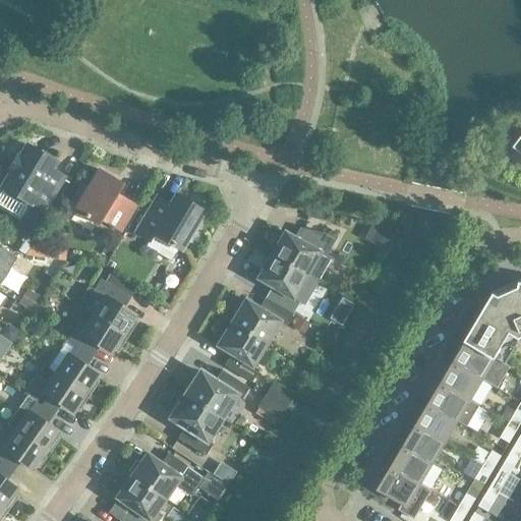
[(31,204),(44,212),(64,177),(51,169),(55,163),(54,162),(55,160),(42,152),(41,154),(26,146),(18,158),(16,157),(8,170),(10,171),(1,187),(7,191),(6,193),(22,203),(23,200),(30,205),(31,204)]
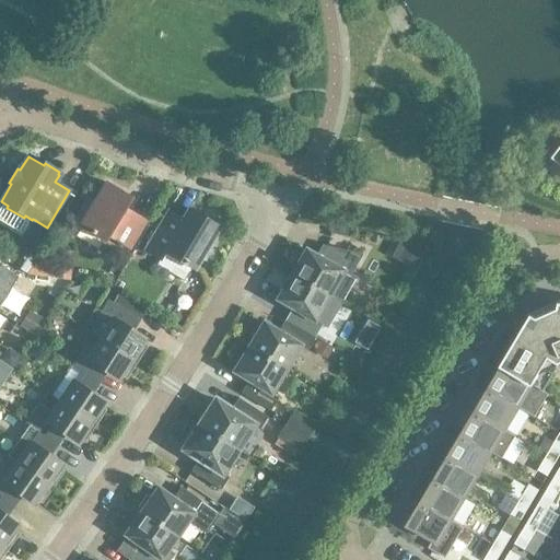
[(129,248),(144,221),(124,209),(131,198),(106,183),(80,226),(105,242),(108,236),(129,248)]
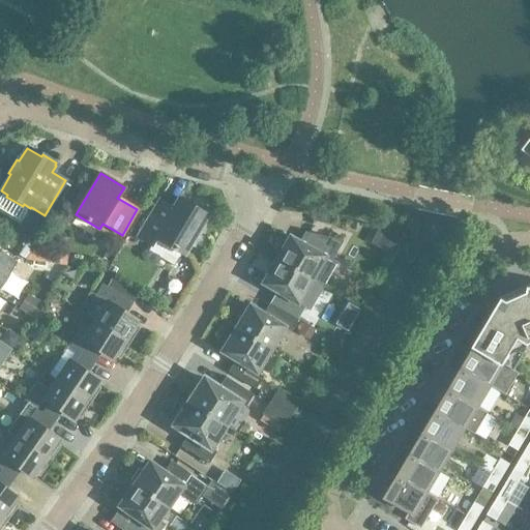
[(159,200),(138,237),(151,245),(155,238),(183,255),(189,245),(195,246),(201,227),(207,215),(203,212),(206,208),(193,205),(193,206),(178,198),(173,207),(159,200)]
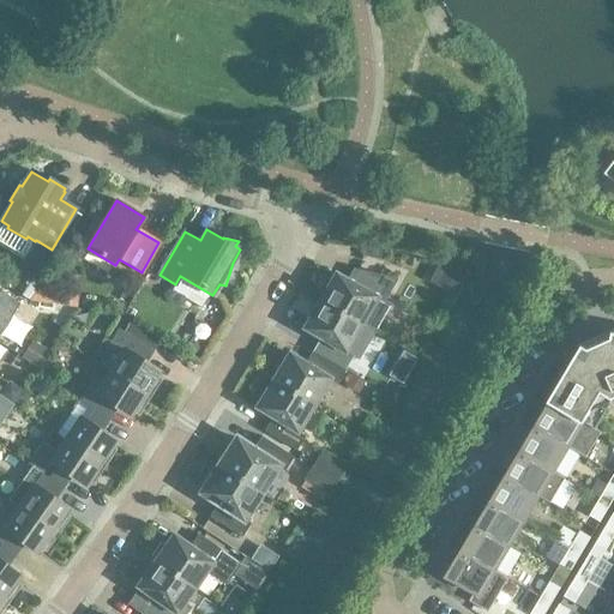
[(417,260),(408,258),(407,266),(416,269),(417,260)]
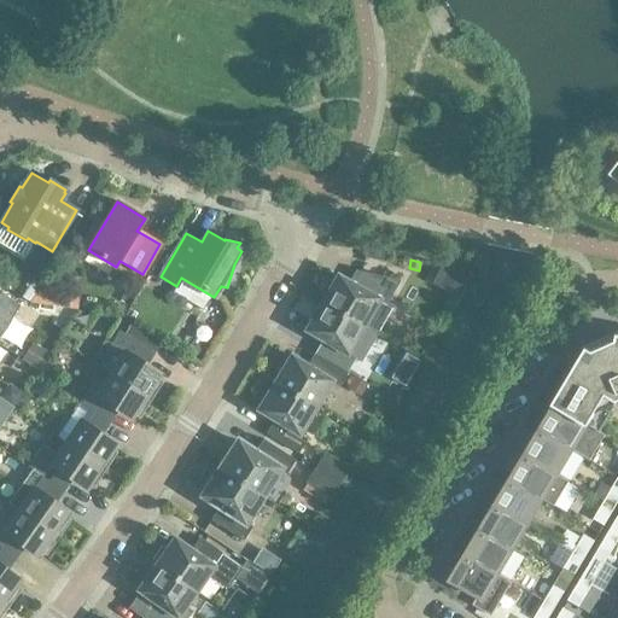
[(355,285),(337,275),(321,303),(363,327),(379,301),(386,304),(400,281),(361,273),(355,285)]
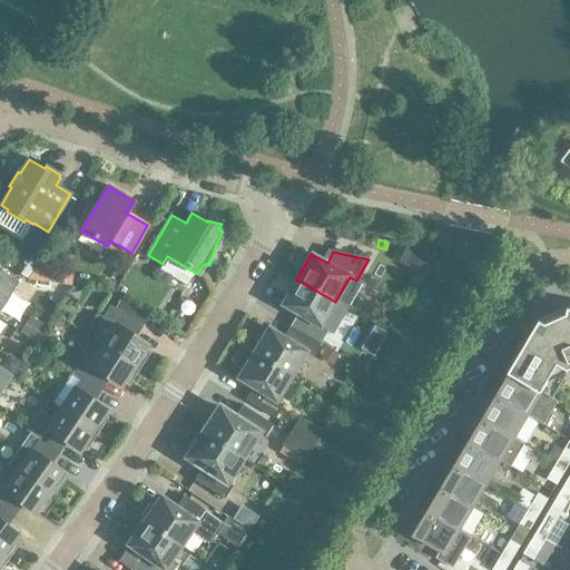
[(20,253),(11,268),(28,278),(38,263),(20,253)]
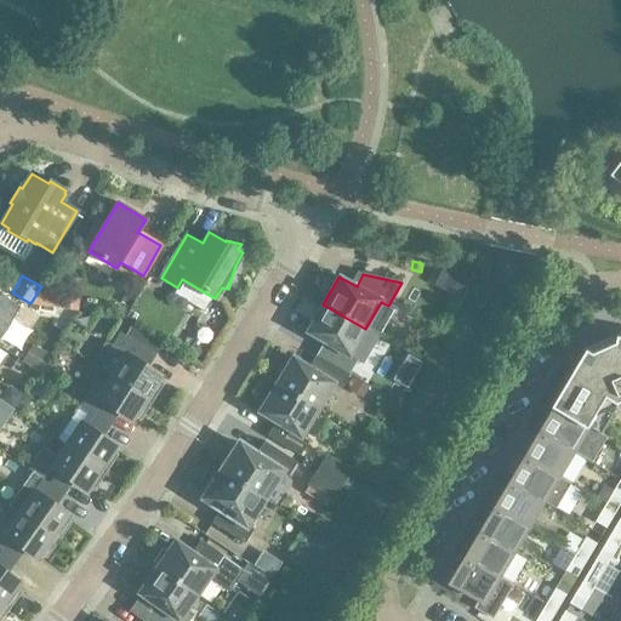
[(0,315),(1,313),(6,317),(18,297),(4,289),(0,295),(0,294),(0,315)]
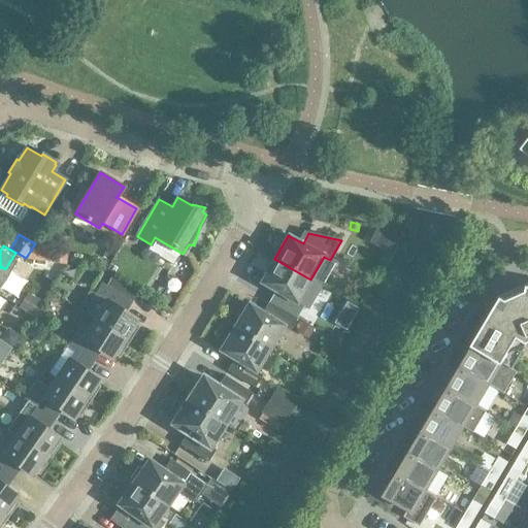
[(297,302),(310,279),(274,259),(260,283),(275,291),(269,302),(296,319),(303,306),(297,302)]
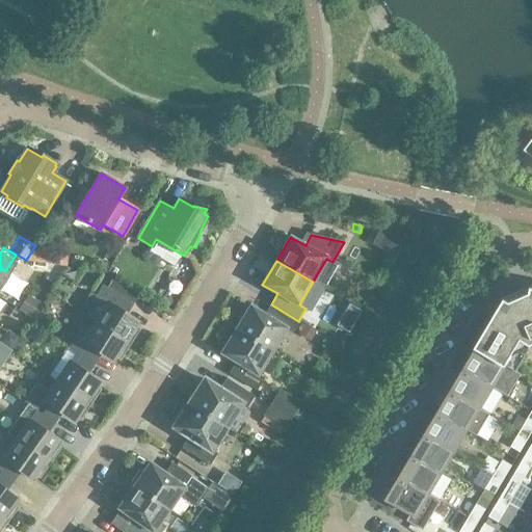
[(95,322),(130,345),(140,329),(126,315),(133,304),(104,285),(97,296),(107,302),(95,322)]
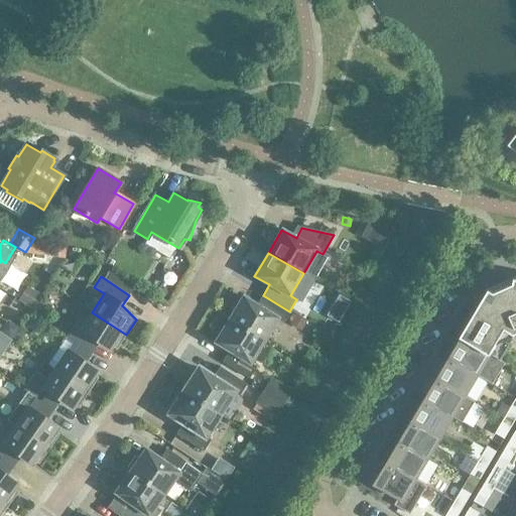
[(462,338),(501,361),(515,336),(515,279),(515,283),(494,293),(490,290),(462,338)]
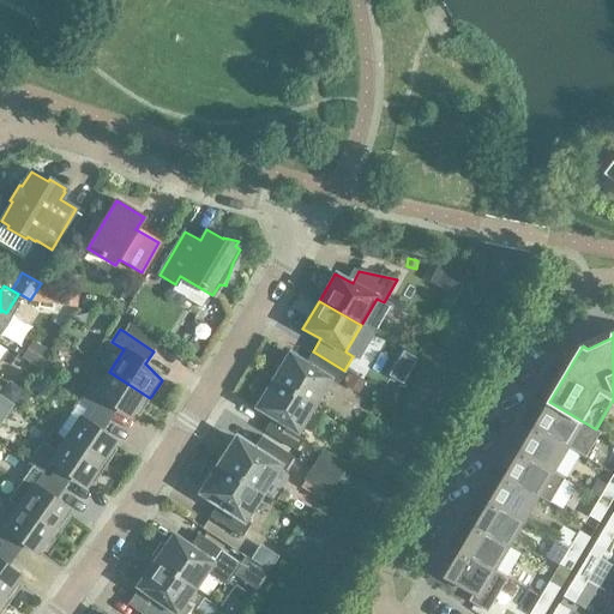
[(38,367),(49,351),(32,341),(22,357),(38,367)]
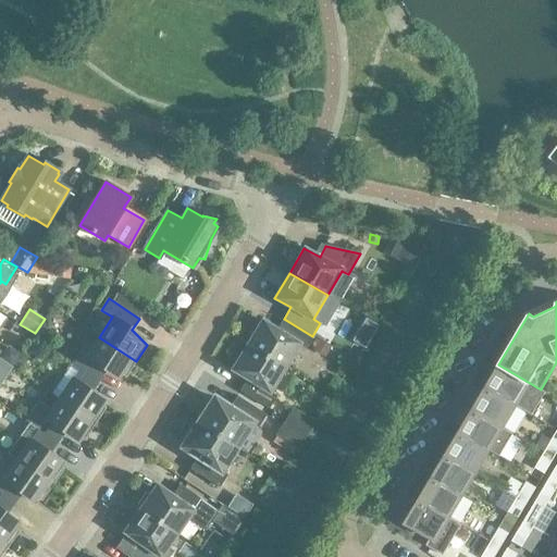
[(173,319),(178,322),(183,316),(177,312),(173,319)]
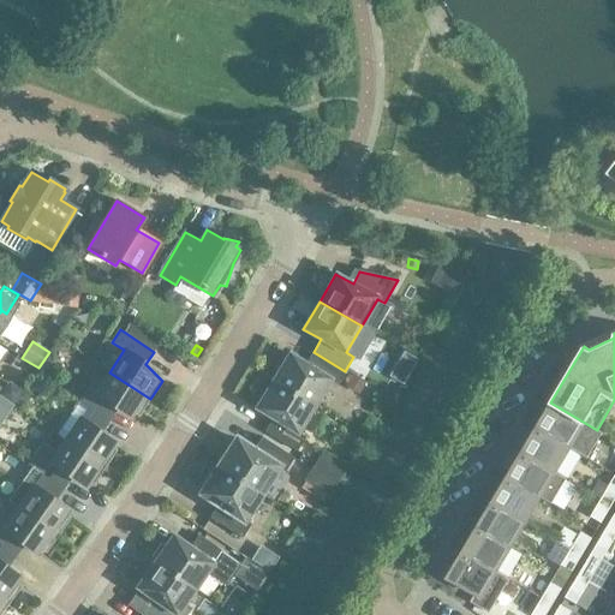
[(329,381),(336,384),(345,371),(314,352),(306,364),(290,353),(273,381),(314,406),(329,381)]
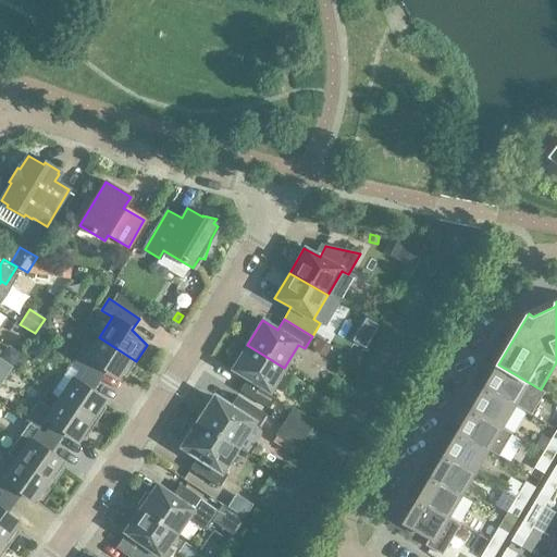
[(126,378),(136,361),(99,337),(94,345),(88,342),(73,364),(86,373),(99,382),(106,370),(126,378)]
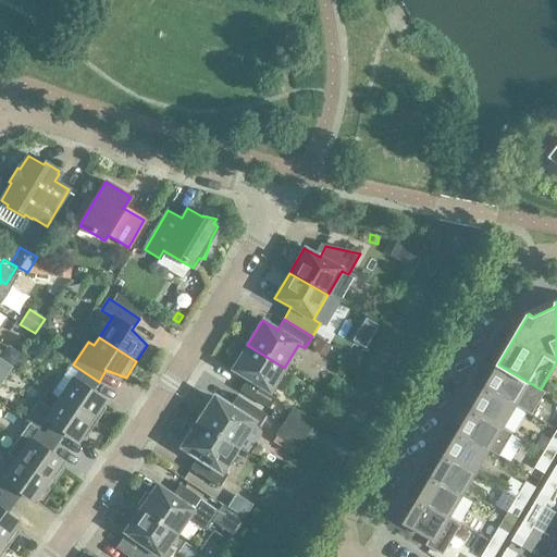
[(324,357),(331,348),(319,341),(313,349),(324,357)]
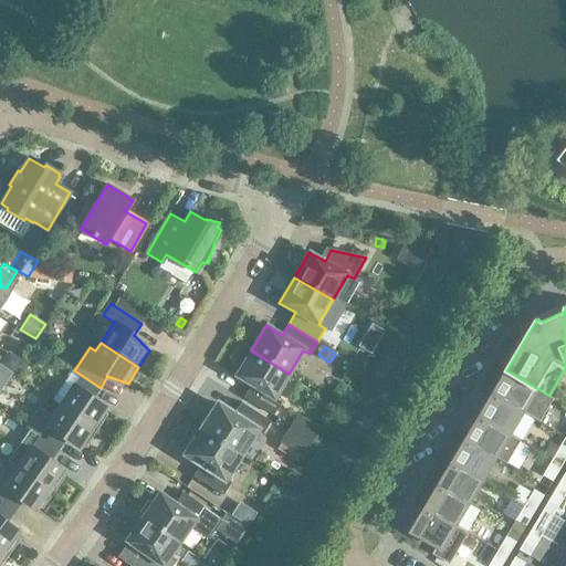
[(281,402),(274,398),(289,374),(251,350),(236,376),(251,386),(244,397),(273,415),(281,402)]
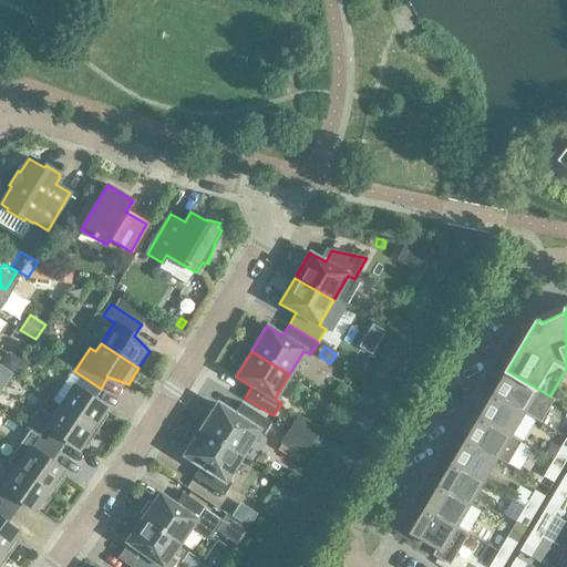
[(0,363),(0,366),(2,367),(12,373),(20,361),(8,353),(0,363)]
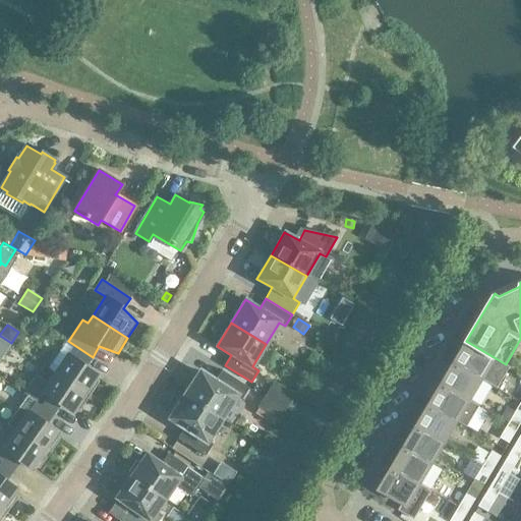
[(456,363),(483,380),(498,388),(510,367),(506,364),(466,341),(466,342),(468,343),(456,363)]
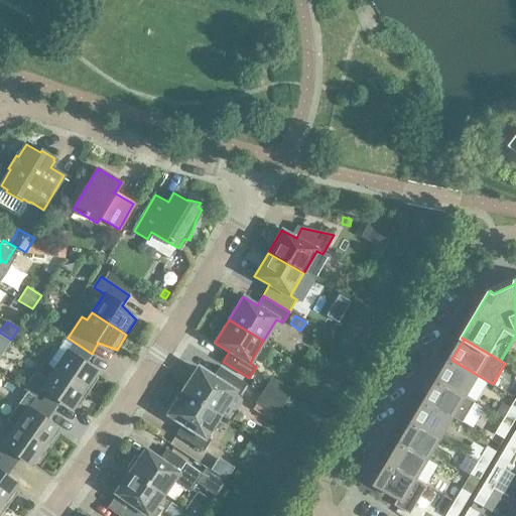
[(85,364),(92,354),(80,346),(74,355),(67,351),(54,370),(88,393),(98,378),(85,364)]
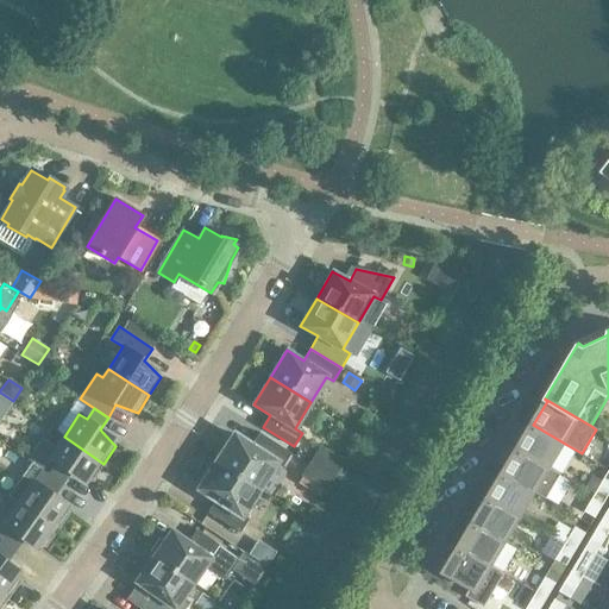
[(518,450),(551,470),(565,444),(533,425),(518,450)]
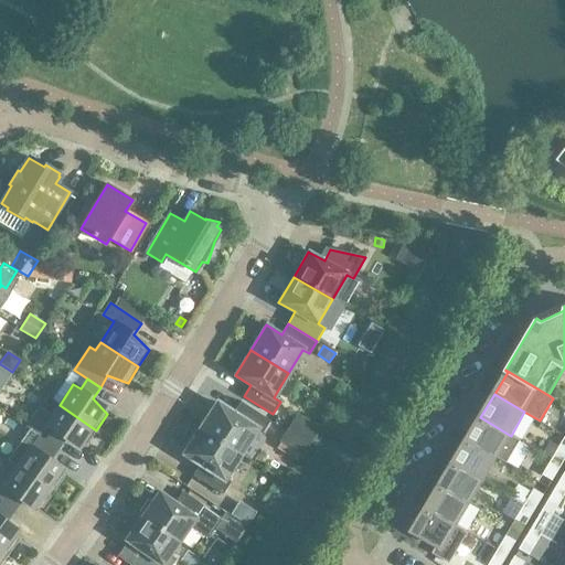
[(217,403),(201,428),(240,454),(255,429),(262,434),(269,420),(241,402),(233,414),(217,403)]
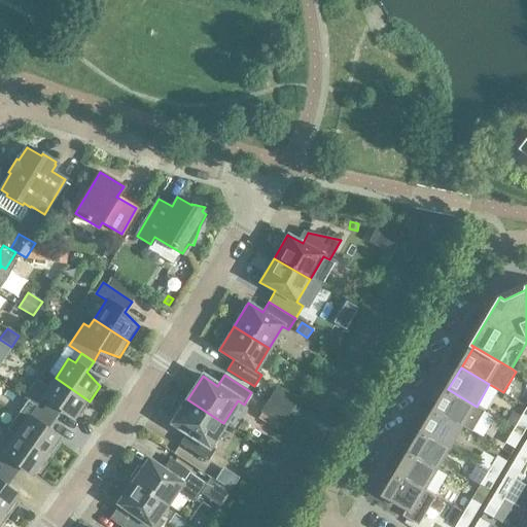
[(79,416),(90,401),(56,378),(42,397),(48,401),(42,411),(54,419),(61,409),(79,416)]
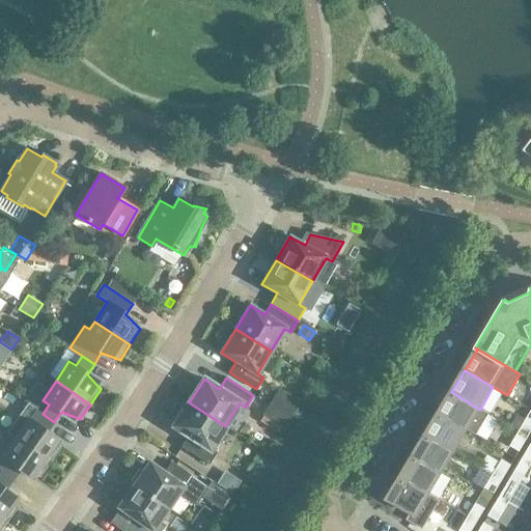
[(279,390),(271,402),(291,415),(300,401),(279,390)]
